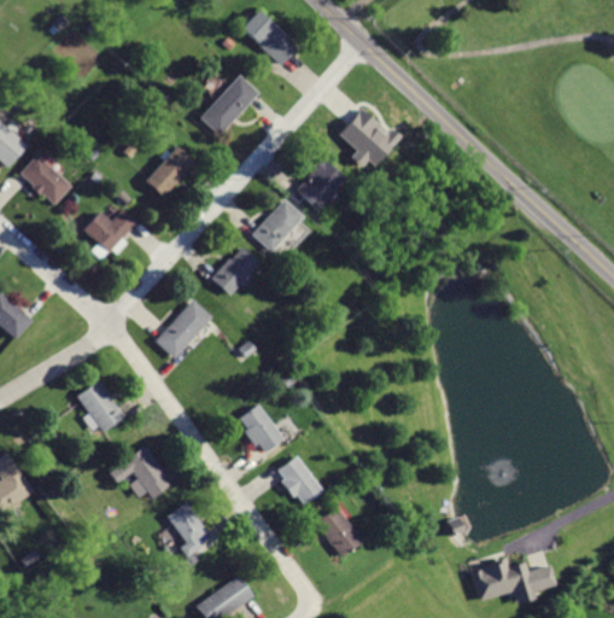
[(257,7),(239,27),(281,64),(294,50),(284,40),(287,35),(257,7)]
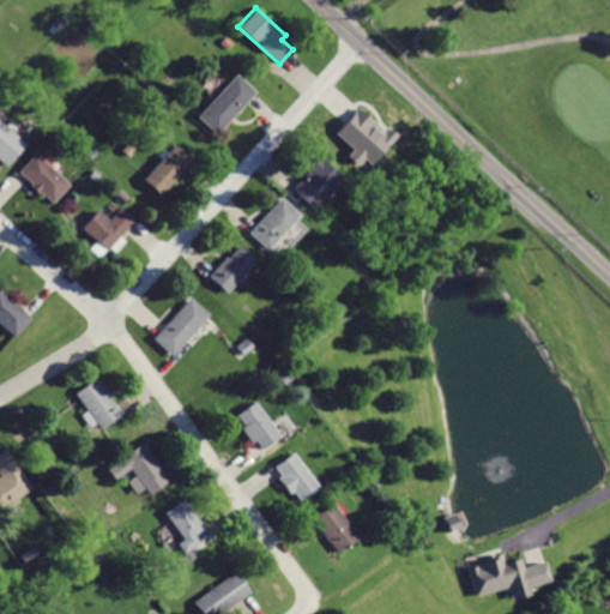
[(237,74),(199,116),(218,133),(257,92),(237,74)]
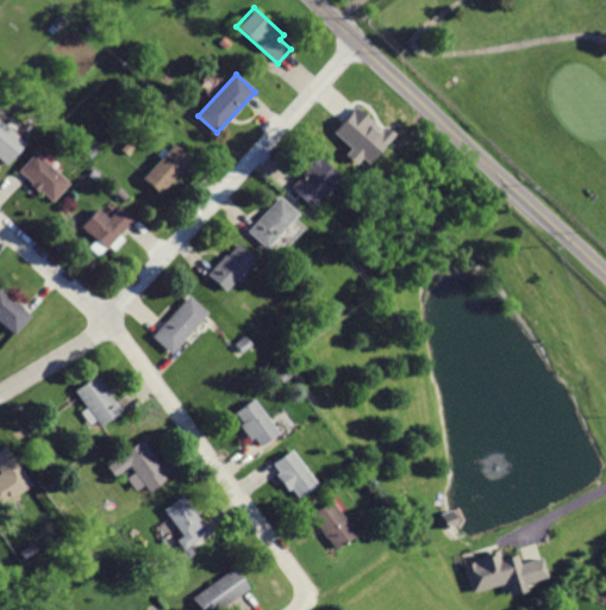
[(358,107),(338,132),(354,145),(347,155),(358,165),(363,160),(372,166),(398,134),(389,126),(386,130),(358,107)]
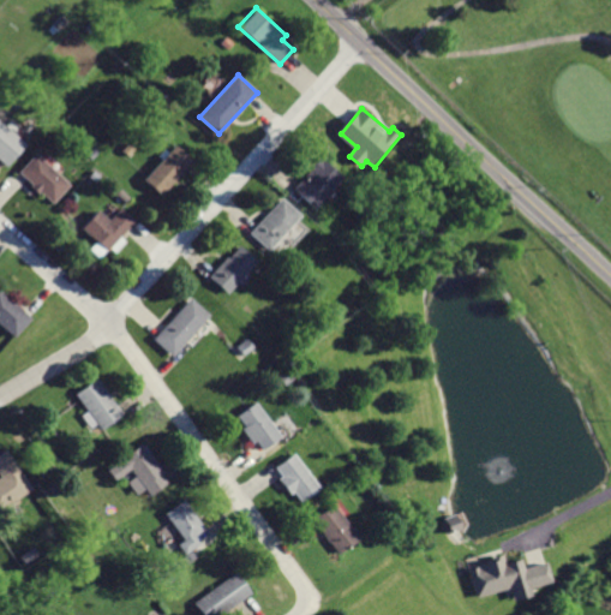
[(0,118),(0,159),(9,167),(29,144),(0,118)]
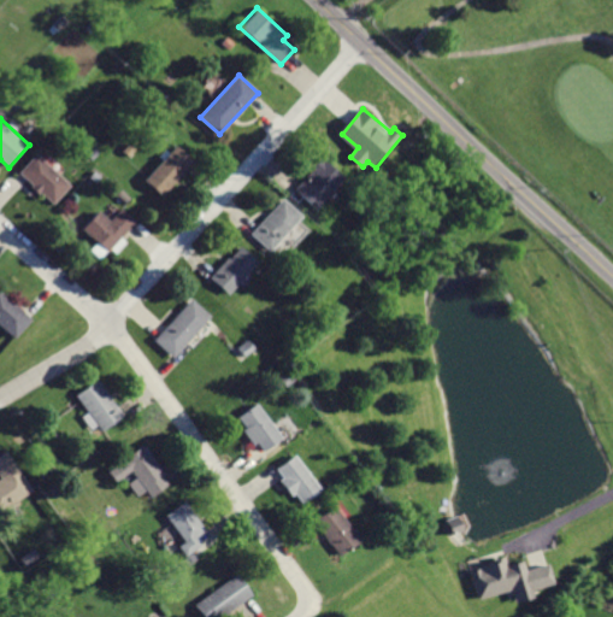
[(176,147),(145,181),(163,198),(194,164),(176,147)]
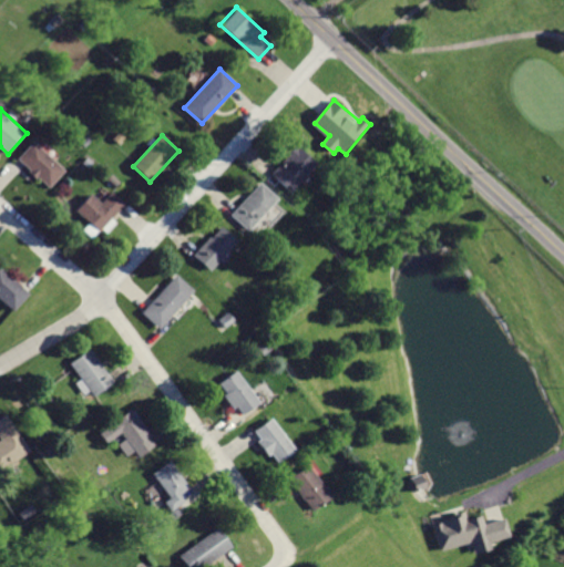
[(36,143),(20,162),(31,171),(29,174),(36,179),(38,176),(51,187),(67,168),(36,143)]
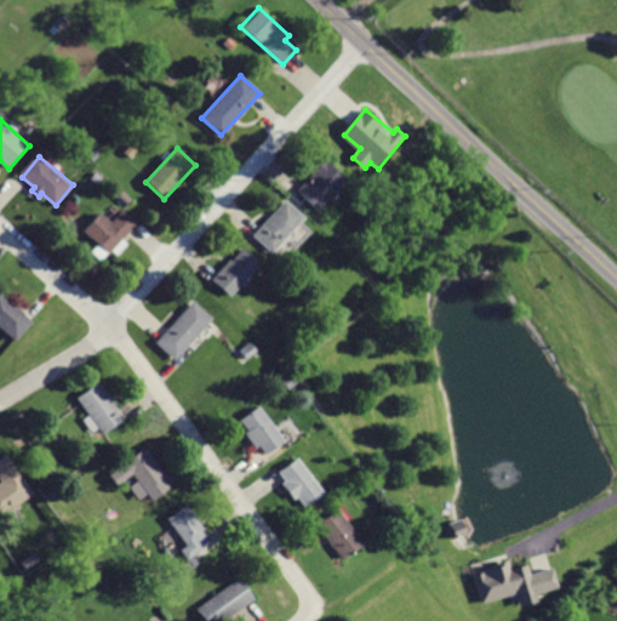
[(324,159),(296,191),(316,209),(344,178),(324,159)]
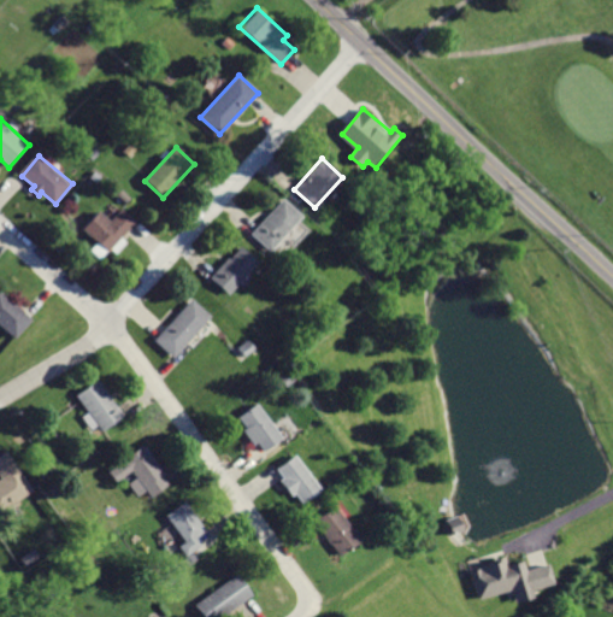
[(282,199),(251,235),(270,253),(301,216),(282,199)]
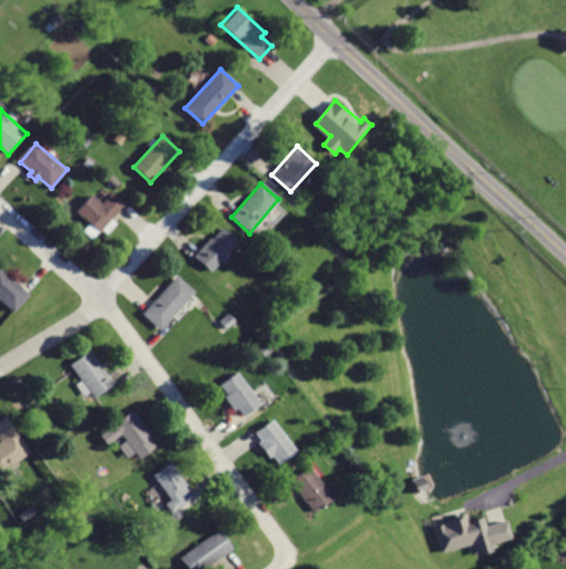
[(111,193),(103,202),(93,193),(78,211),(101,232),(126,205),(111,193)]
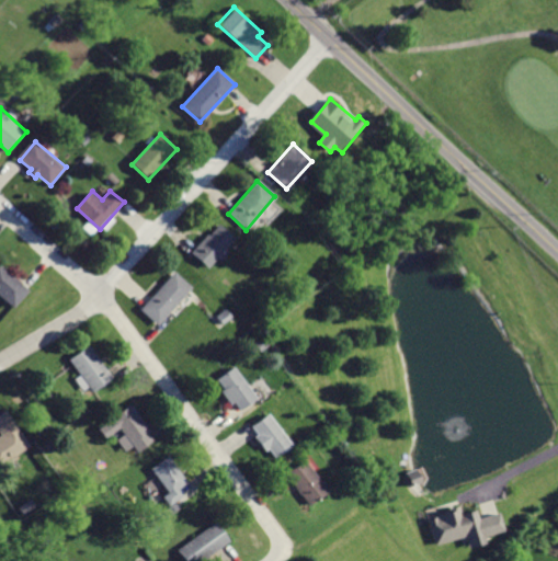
[(220,226),(212,236),(208,233),(191,255),(209,271),(236,239),(220,226)]
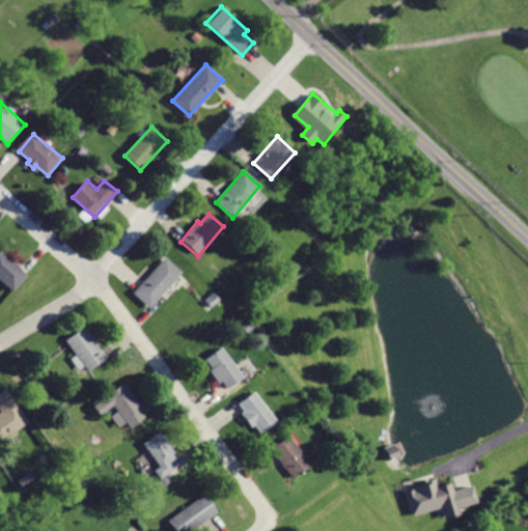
[(0,251),(0,280),(12,291),(27,274),(0,251)]
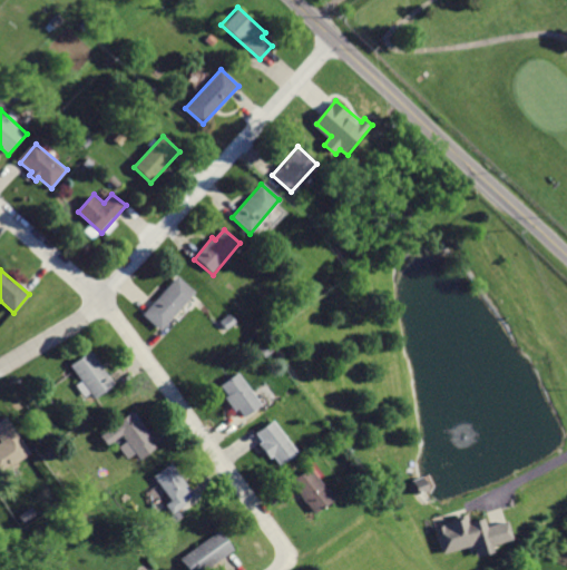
[(179,275),(143,314),(160,331),(197,292),(179,275)]
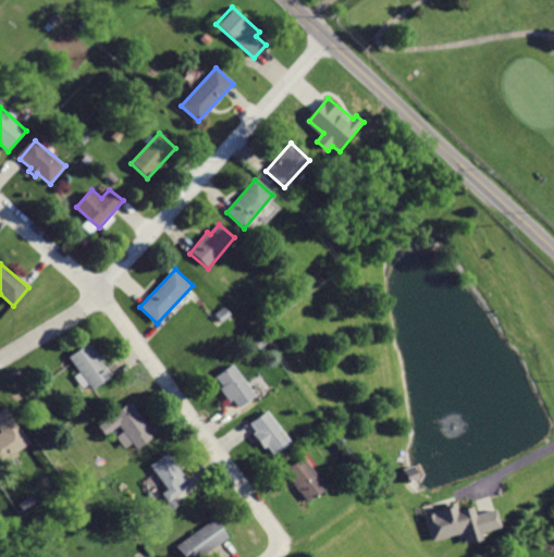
[(89,346),(72,358),(82,373),(76,376),(86,390),(91,385),(94,388),(111,376),(89,346)]
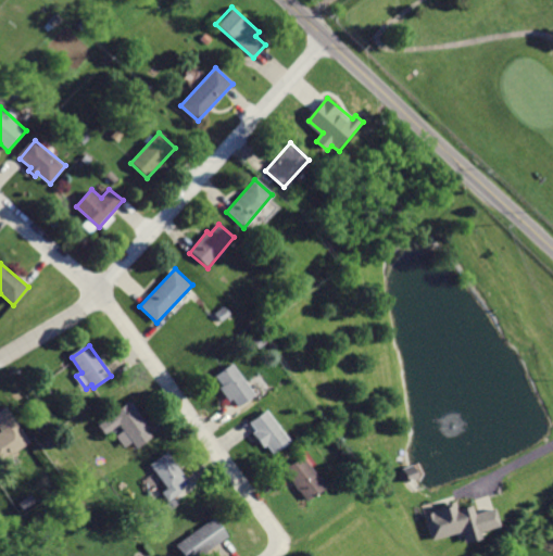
[(233,365),(216,378),(224,387),(221,389),(230,401),(231,400),(242,413),(260,400),(233,365)]
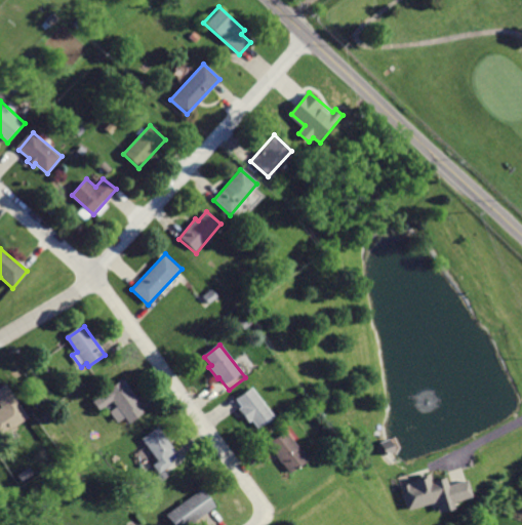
[(122,376),(88,400),(97,413),(107,407),(118,422),(125,417),(129,425),(143,415),(137,408),(143,405),(122,376)]
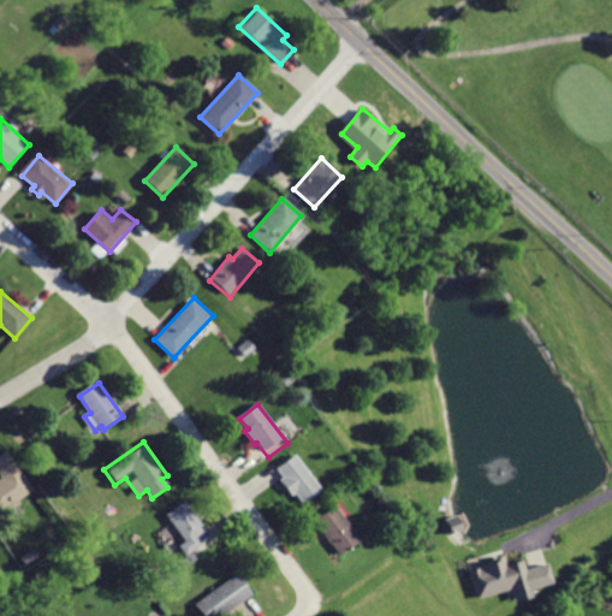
[(7,450),(0,455),(0,473),(4,479),(0,480),(0,513),(34,491),(7,450)]
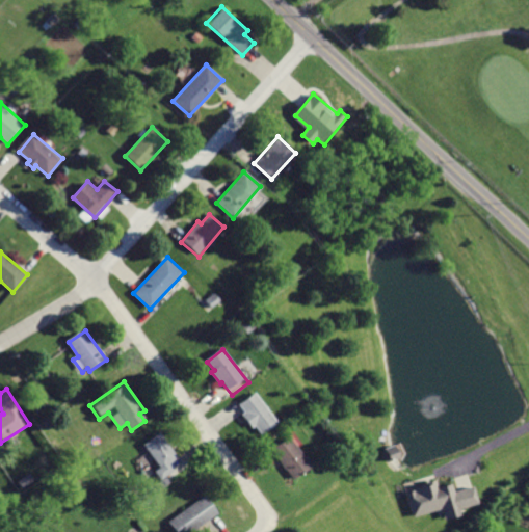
[(255,394),(240,404),(245,413),(242,415),(252,428),(255,426),(261,433),(276,422),(255,394)]
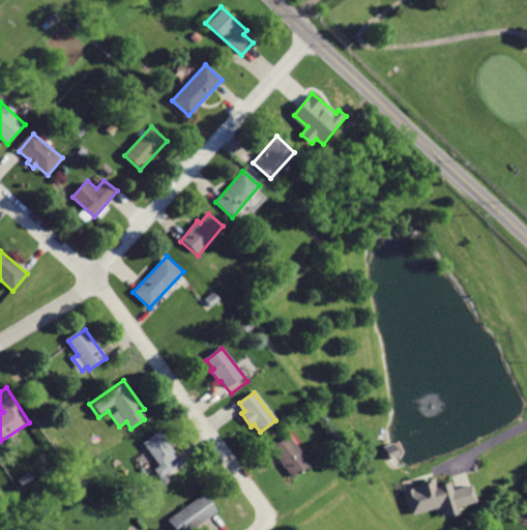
[(162,428),(143,441),(158,464),(154,467),(163,478),(177,468),(171,461),(180,453),(162,428)]
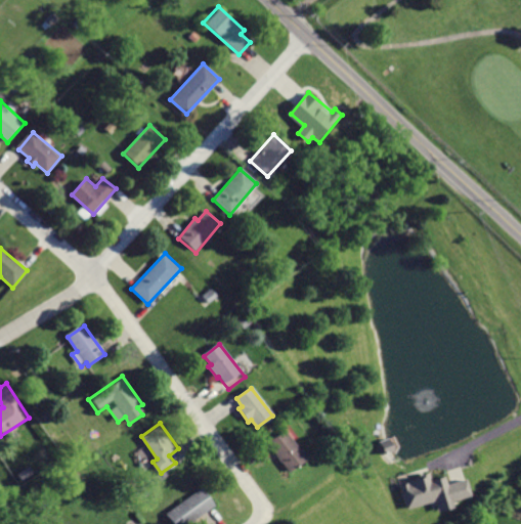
[(285,429),(267,441),(290,472),(306,460),(285,429)]
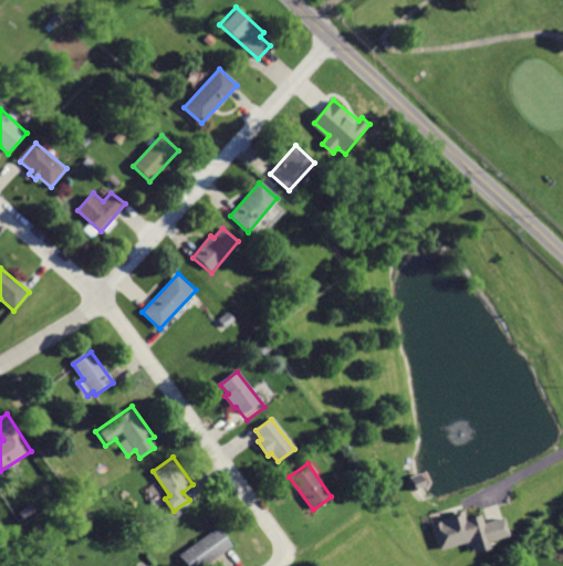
[(435,524),(441,548),(468,541),(471,552),(490,546),(489,543),(510,536),(504,517),(496,521),(485,524),(481,513),(468,517),(466,509),(456,512),(457,517),(435,524)]
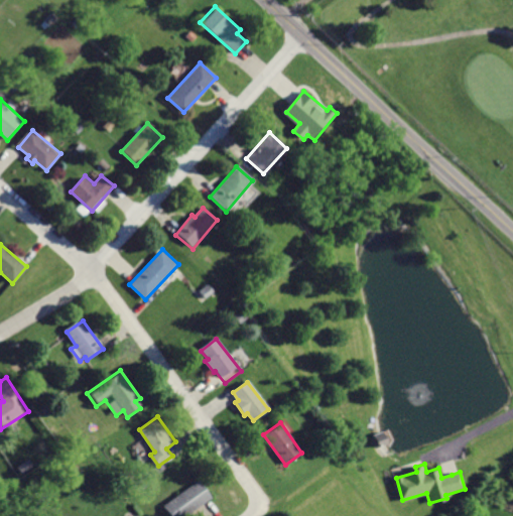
[(200,481),(165,506),(172,515),(187,515),(213,498),(200,481)]
